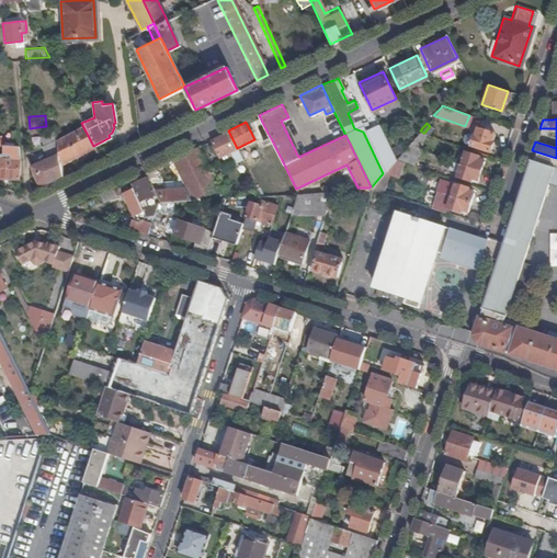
[(80,159),(95,151),(93,146),(82,125),(56,138),(59,163),(78,155),(80,159)]
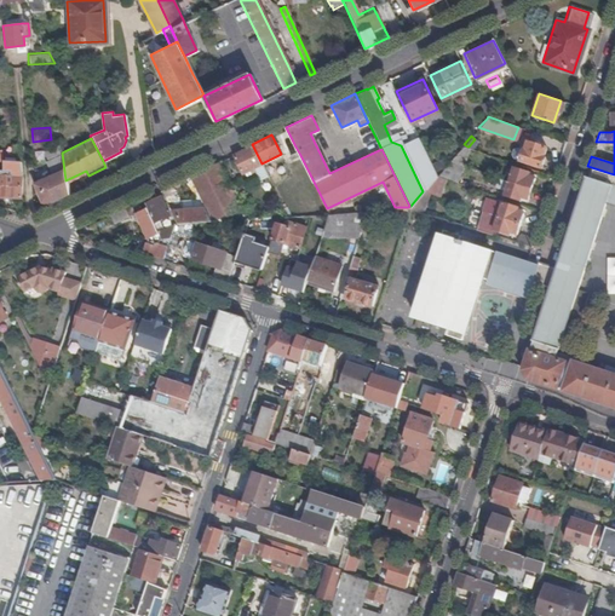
[(424,190),(437,174),(419,138),(401,145),(423,191),(424,190)]
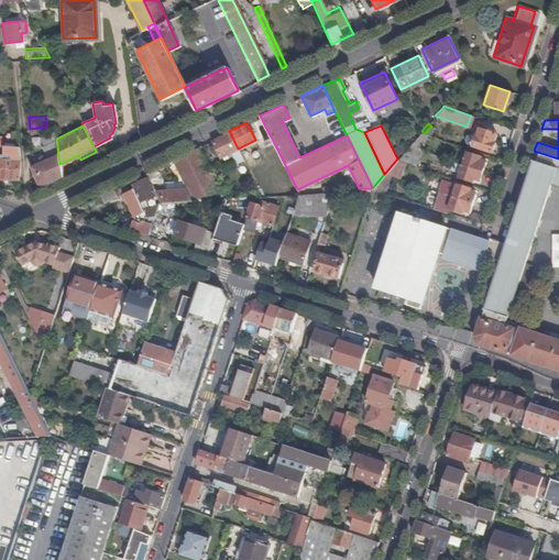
[(471,144),(491,152),(494,142),(492,141),(495,133),(479,127),(475,134),(474,134),(471,144)]
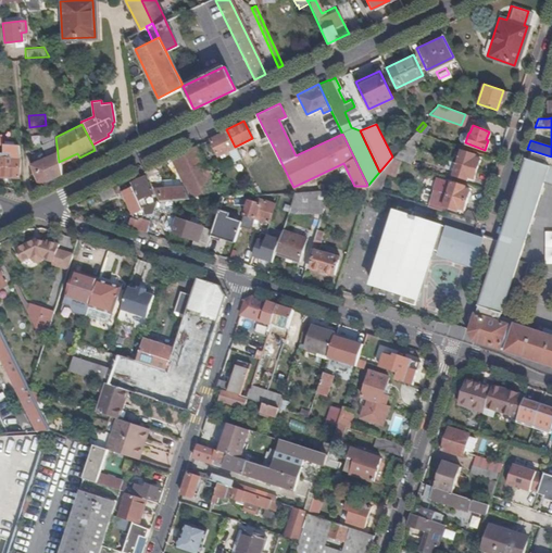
[(38,135),(41,143),(55,137),(53,128),(38,135)]
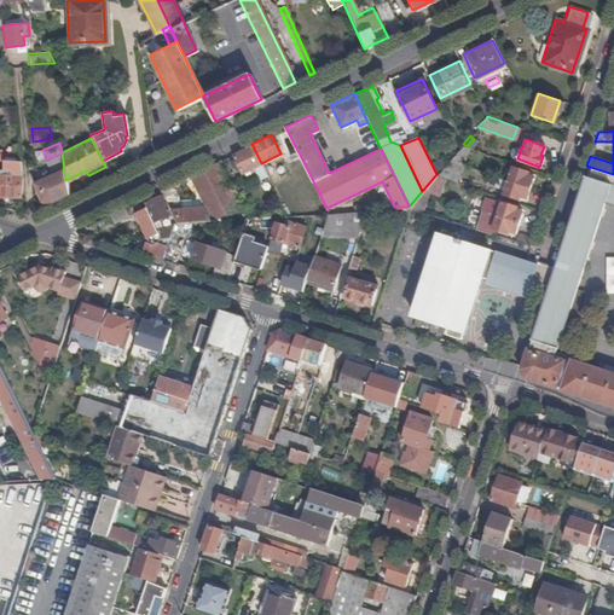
[(252,144),(232,154),(242,172),(249,169),(250,172),(254,170),(253,167),(261,163),(252,144)]
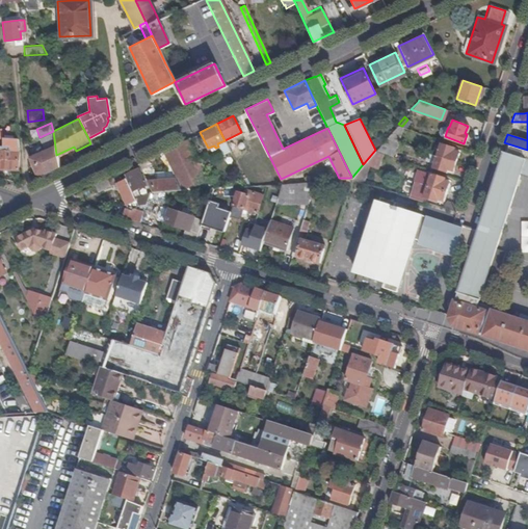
[(397,140),(401,126),(398,124),(387,136),(397,140)]
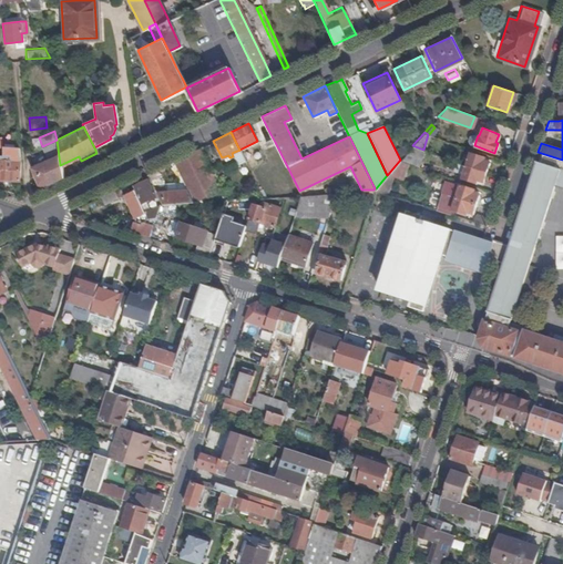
[(275,142),(270,134),(263,137),(266,146),(275,142)]
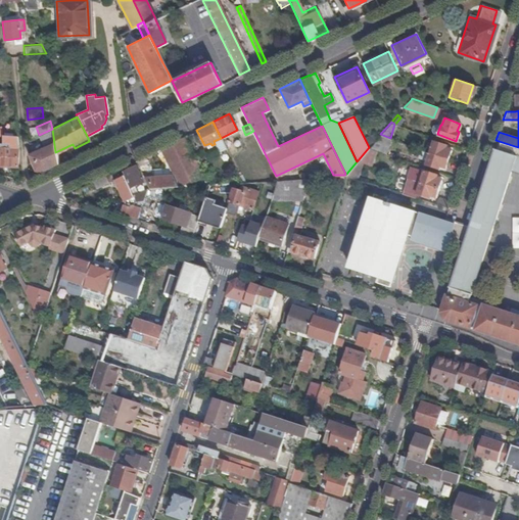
[(40,172),(57,162),(55,152),(52,129),(39,135),(44,146),(28,153),(34,170),(40,172)]
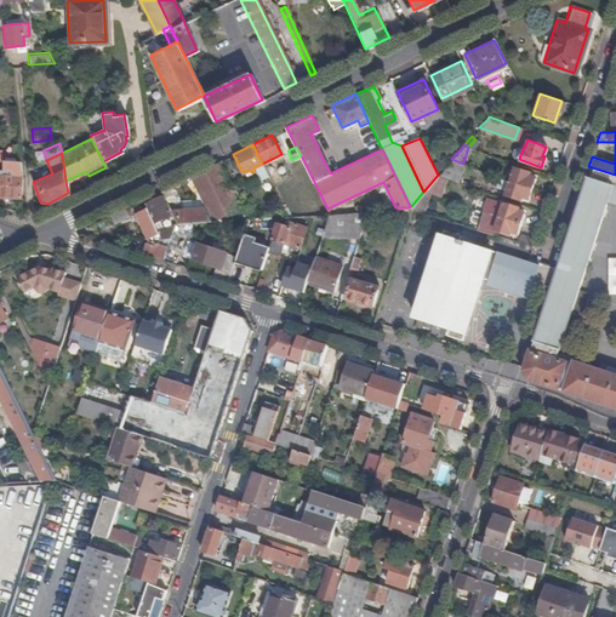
[(0,194),(20,195),(21,178),(20,158),(3,156),(3,173),(0,173),(0,194)]
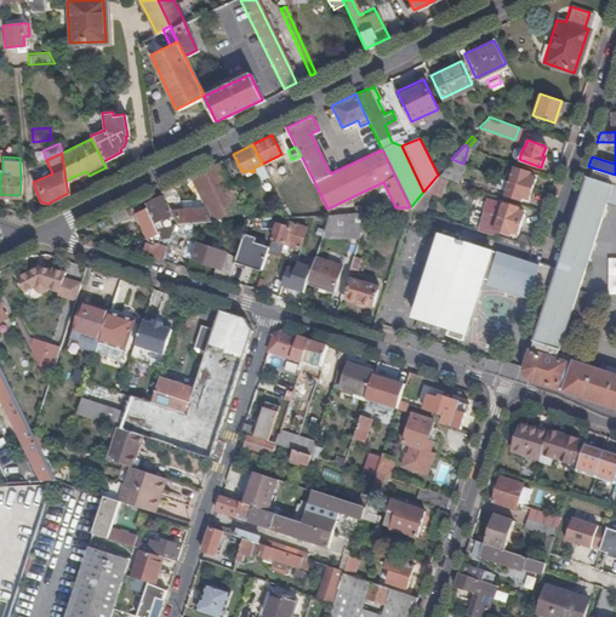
[(438,170),(445,166),(441,159),(434,163),(438,170)]
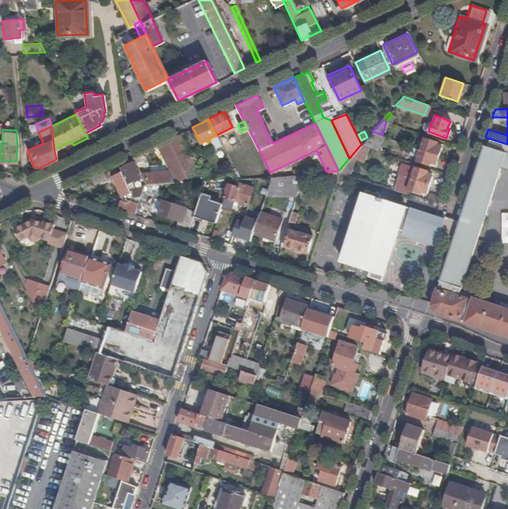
[(367,146),(376,150),(382,135),(372,131),(361,144),(367,146)]
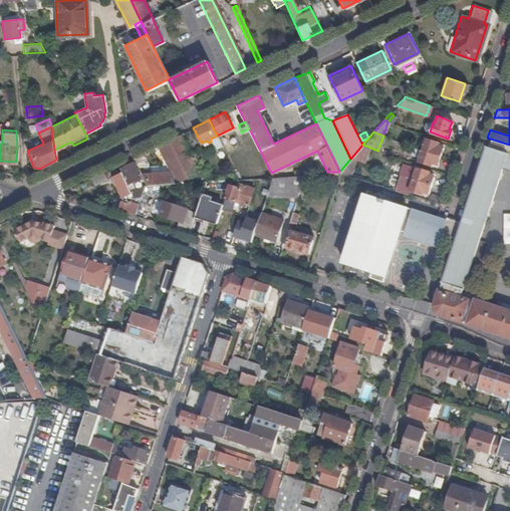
[(181,134),(158,145),(168,167),(177,183),(199,171),(181,134)]
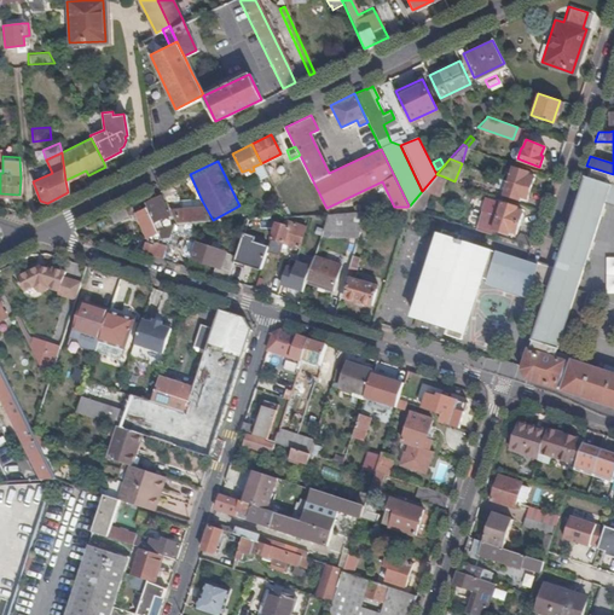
[(508,179),(528,186),(532,177),(526,174),(527,172),(511,166),(508,179)]
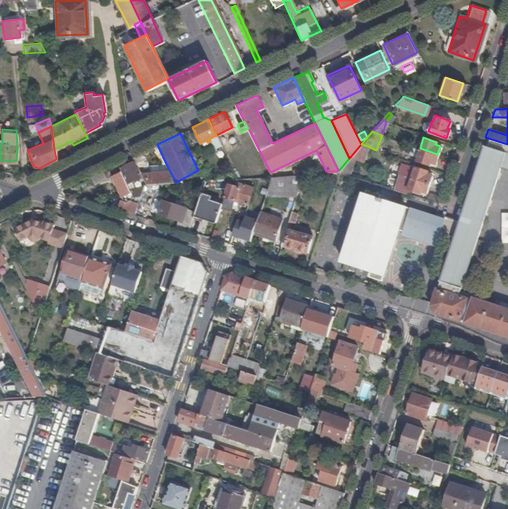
[(507,144),(485,137),(473,175),(494,181),(499,167),(507,169),(507,144)]
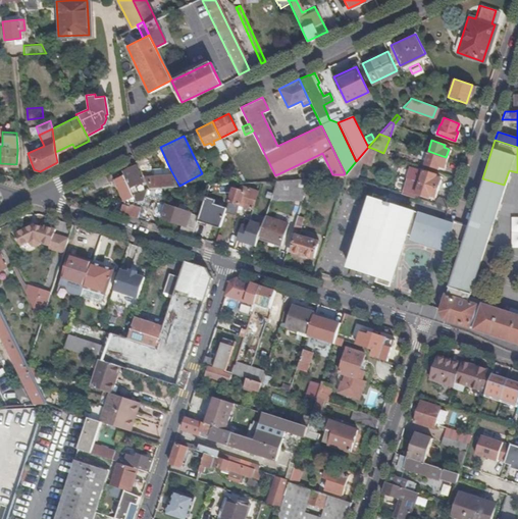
[(369,164),(374,149),(368,147),(357,160),(360,161),(369,164)]
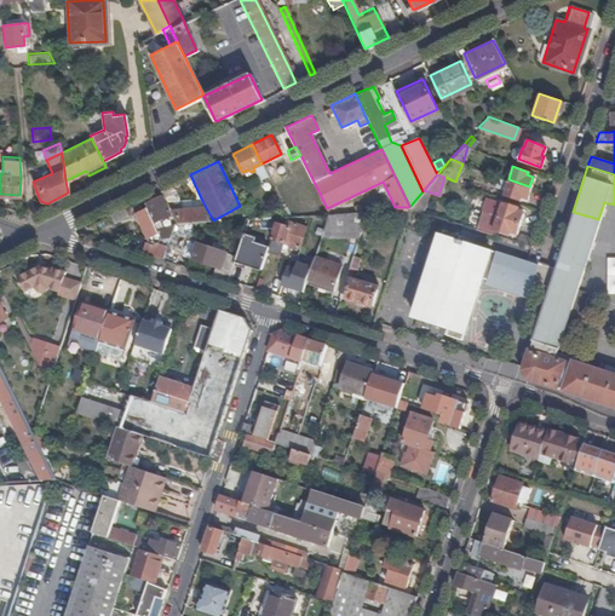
[(526,197),(529,186),(509,179),(499,176),(495,185),(505,188),(504,193),(519,199),(521,195),(526,197)]
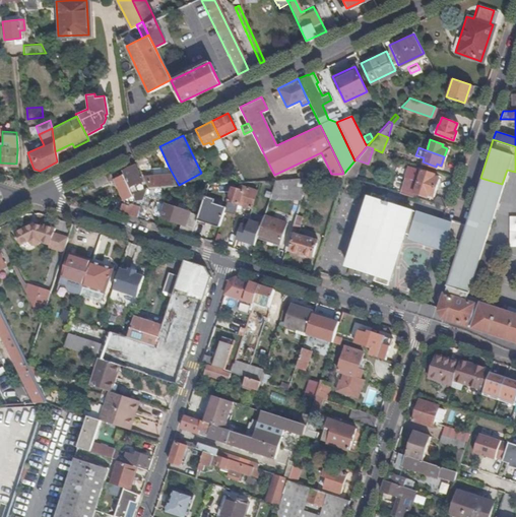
[(143,155),(135,159),(139,169),(147,166),(143,155)]
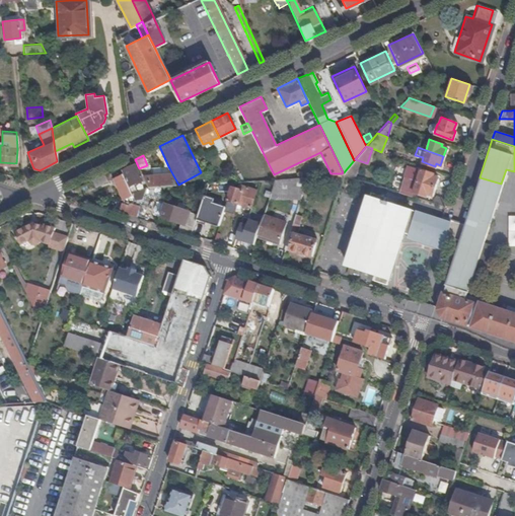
[(344,172),(353,176),(358,160),(355,159),(354,160),(344,172)]
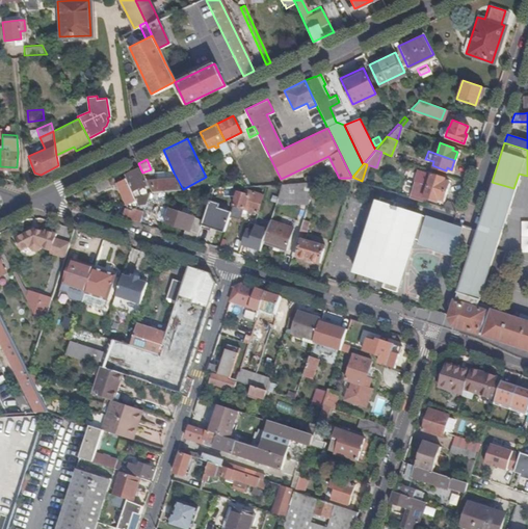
[(123,174),(125,178),(137,204),(144,205),(149,191),(139,195),(135,187),(137,187),(138,189),(146,186),(136,167),(123,174)]
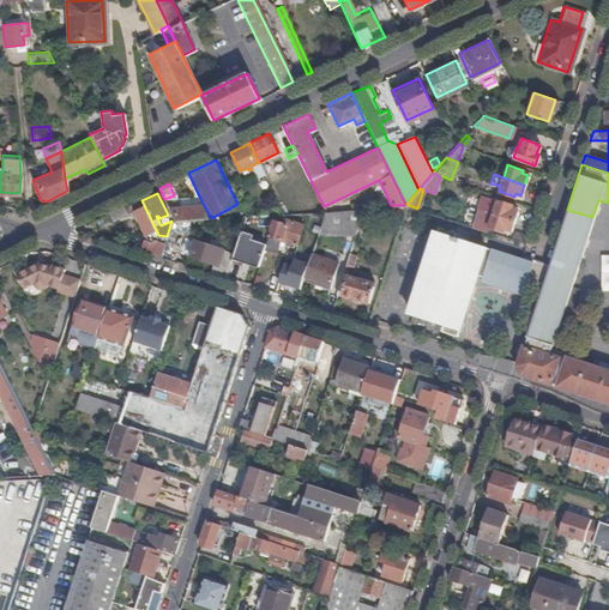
[(492,212),(513,219),(517,210),(511,207),(512,204),(492,198),(489,204),(478,201),(476,207),(492,212)]
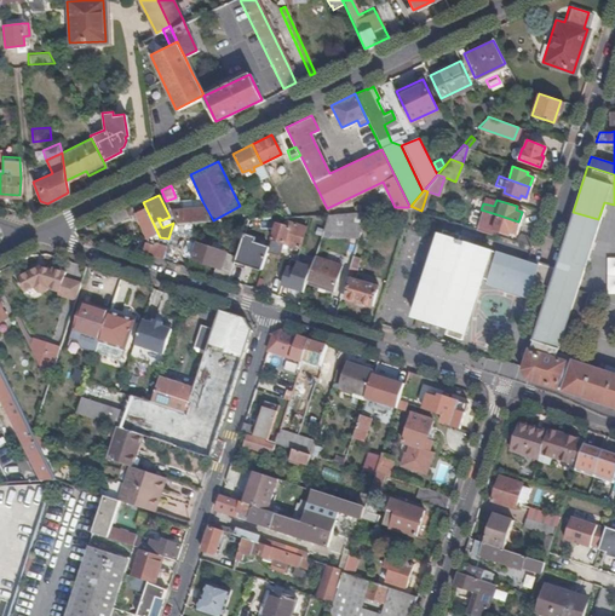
[(177,223),(213,220),(202,201),(178,202),(178,203),(167,203),(177,223)]
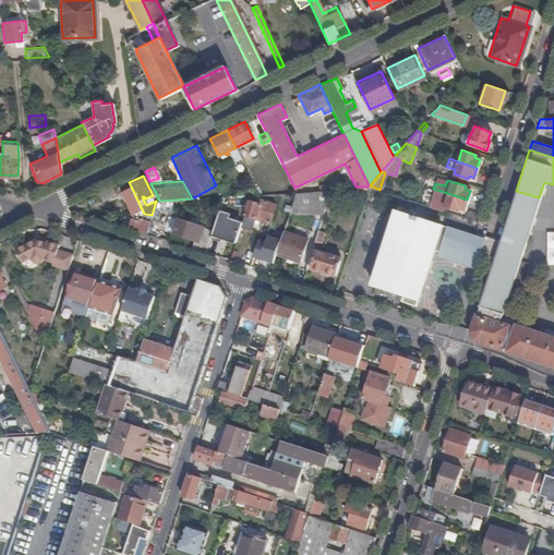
[(111,186),(99,192),(101,198),(113,193),(111,186)]
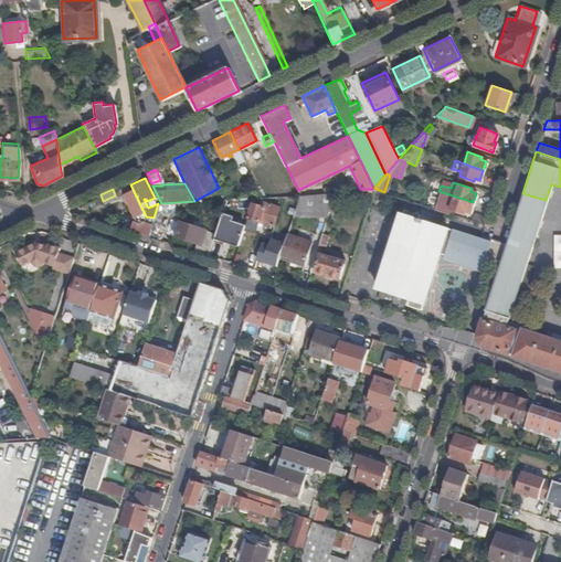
[(133,216),(128,229),(148,235),(154,218),(146,216),(133,189),(122,193),(133,216)]
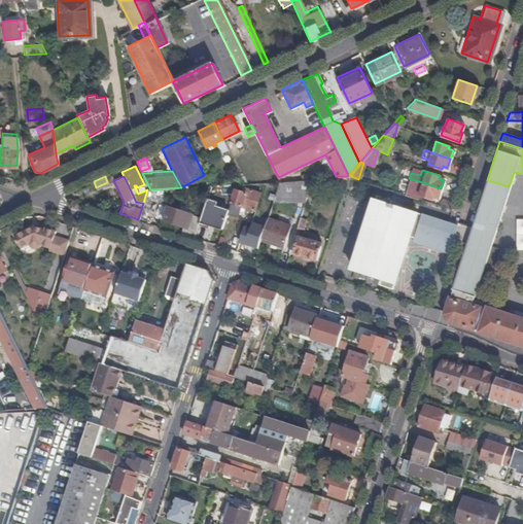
[(336,182),(345,184),(347,176),(336,176),(336,182)]
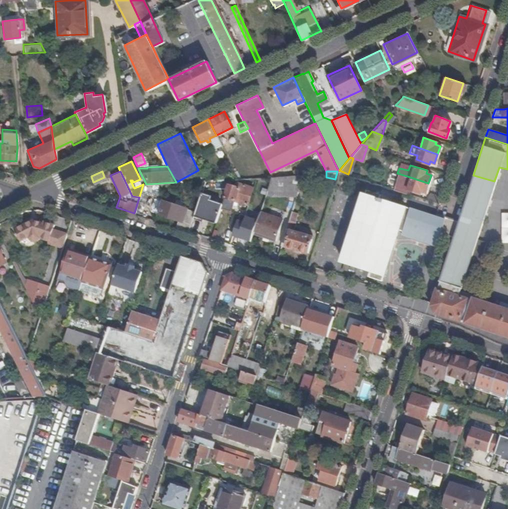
[(301,173),(271,176),(265,194),(294,195),(301,173)]
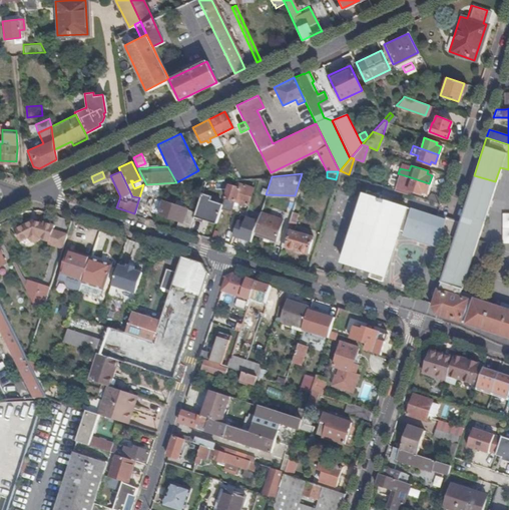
[(304,186),(308,173),(302,173),(295,195),(295,197),(300,198),(301,199),(305,187),(304,186)]
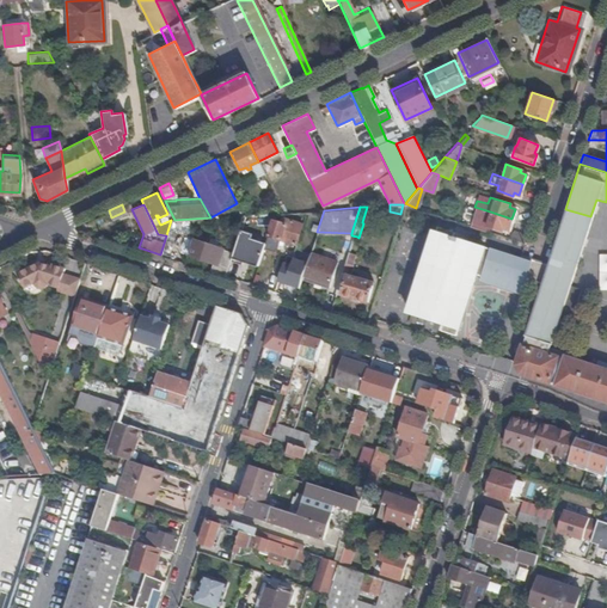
[(590,216),(565,209),(555,243),(580,250),(590,216)]
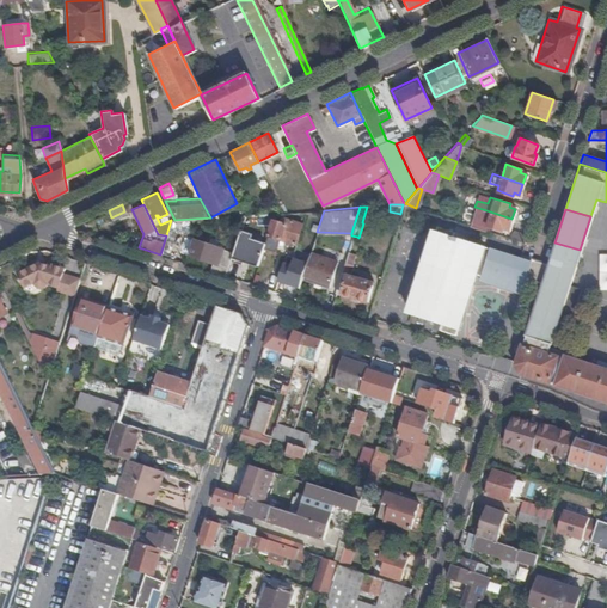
[(508,229),(512,219),(490,212),(485,226),(501,231),(502,227),(508,229)]
